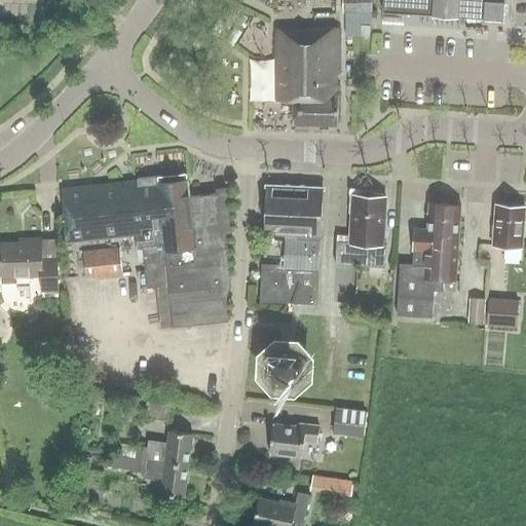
[(342,0),(343,14),(372,13),(371,0),(342,0)]
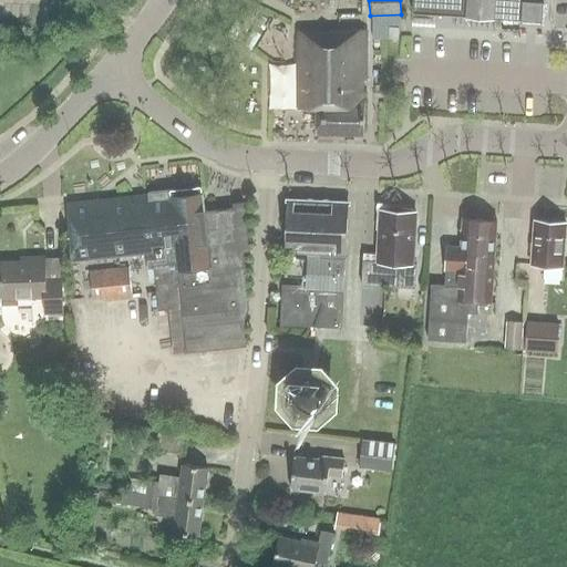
[(413,0),(412,13),(543,22),(544,0),(413,0)]
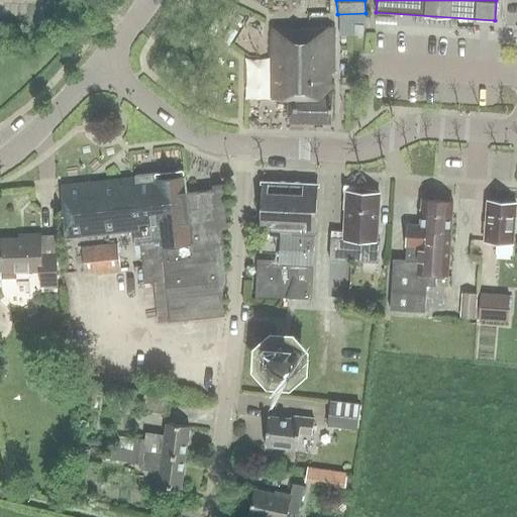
[(364,35),(365,24),(355,24),(354,34),(364,35)]
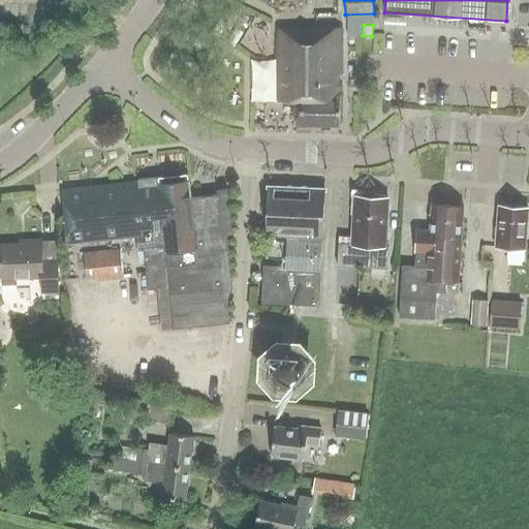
[(340,127),(340,31),(278,30),(278,103),(296,103),(296,127),(340,127)]
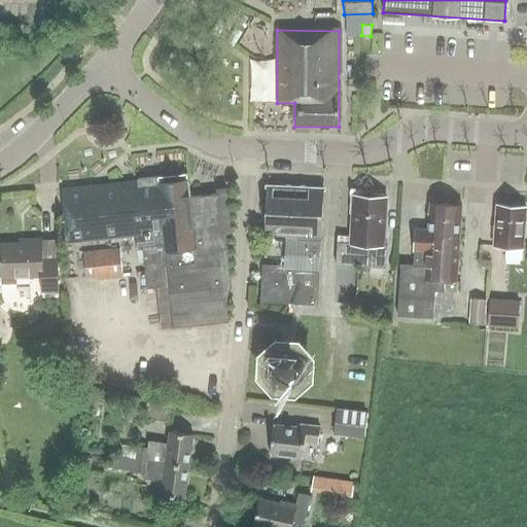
[(138,180),(60,189),(67,244),(141,235),(147,288),(157,287),(162,327),(174,326),(231,320),(227,296),(233,285),(226,232),(233,232),(227,190),(189,196),(187,179),(138,185),(138,180)]
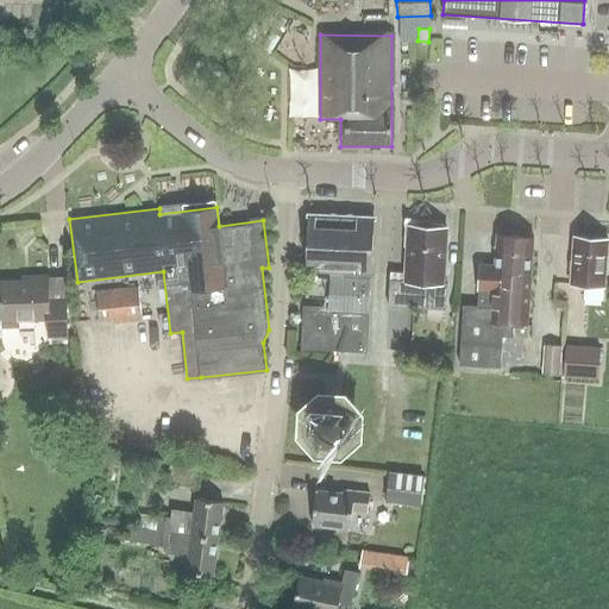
[(368,352),(370,274),(371,274),(374,219),(308,217),(306,271),(331,272),(328,308),(303,308),(302,350),(368,352)]
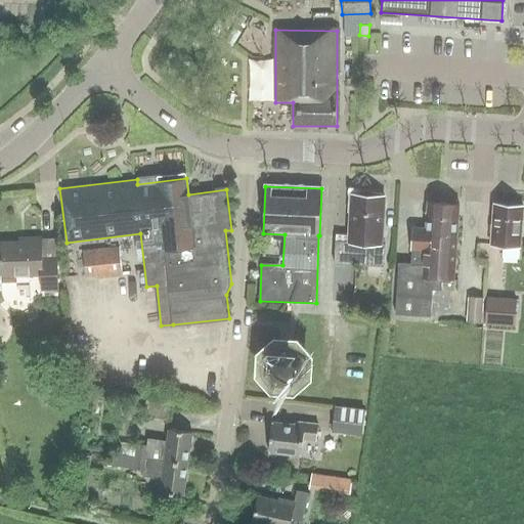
[(381,244),(384,197),(381,197),(382,193),(349,191),(348,194),(347,212),(350,212),(348,234),(335,234),(334,263),(383,266),(384,244),(381,244)]
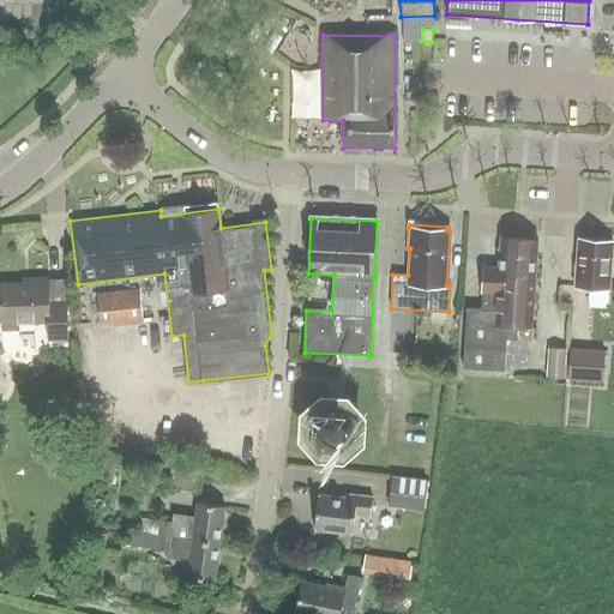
[(483,266),(481,309),(465,308),(461,367),(503,371),(505,338),(515,339),(516,327),(531,329),(537,239),(500,235),(498,268),(483,266)]
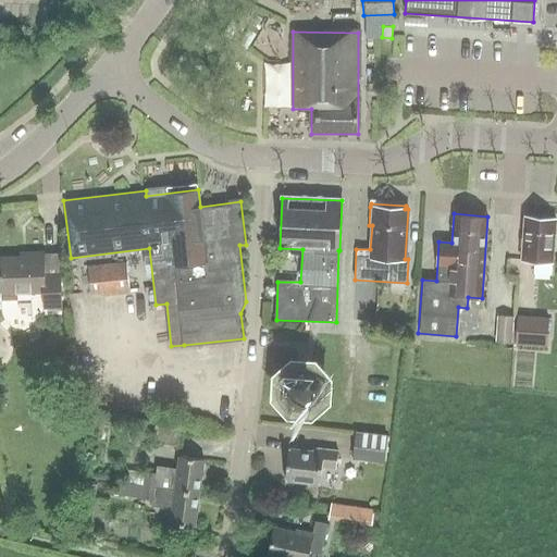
[(553,262),(556,220),(524,217),(521,259),(533,260),(532,273),(551,275),(552,261),(553,262)]
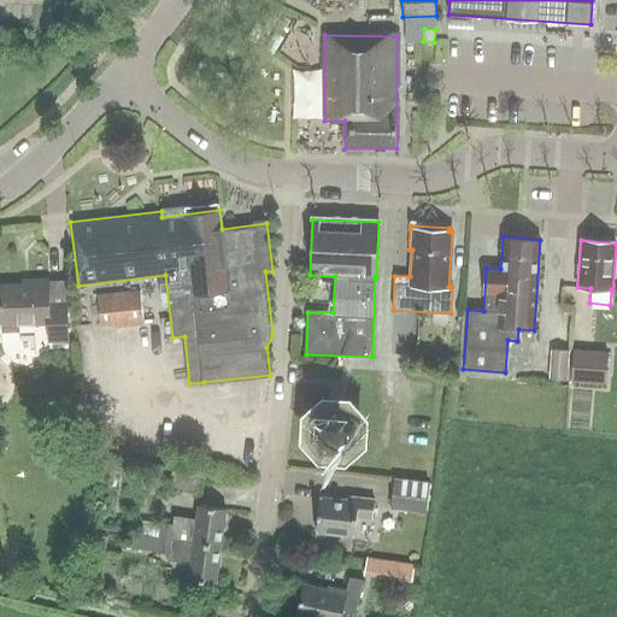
[(21,323),(47,322),(48,340),(68,339),(66,301),(47,303),(46,280),(29,281),(29,285),(0,285),(0,341),(3,342),(1,331),(21,330),(21,323)]
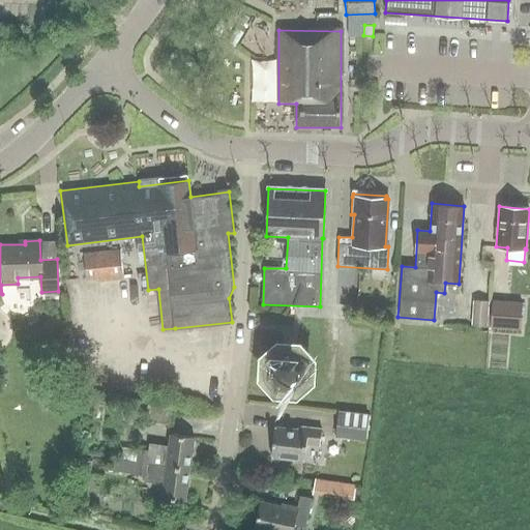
[(86,283),(123,278),(120,249),(83,254),(86,283)]
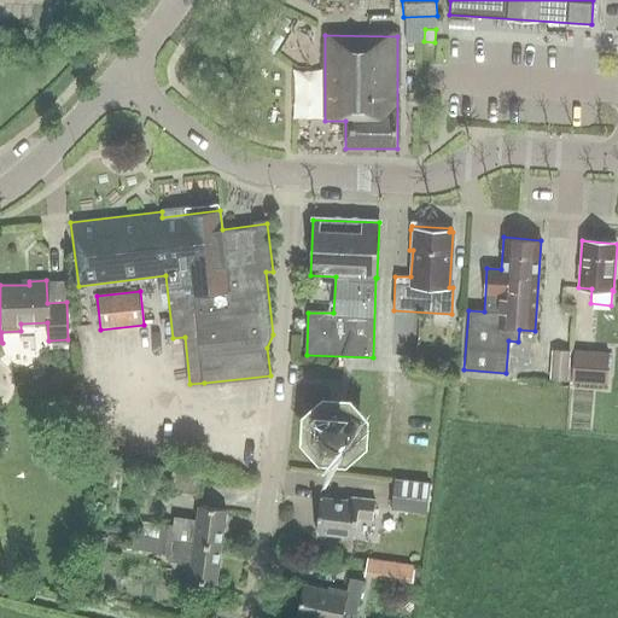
[(569,350),(551,349),(549,380),(567,382),(569,350)]
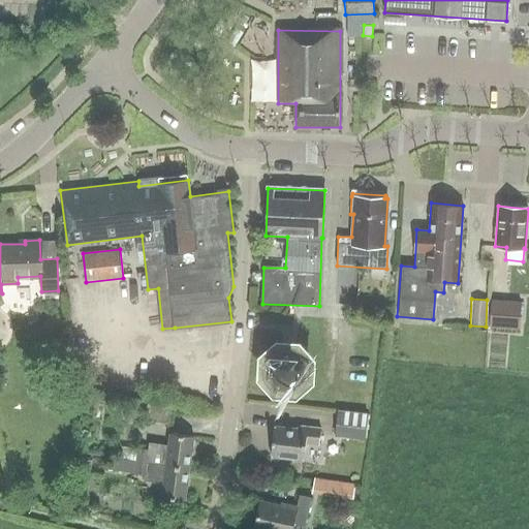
[(521,301),(490,299),(489,327),(519,329),(521,301)]
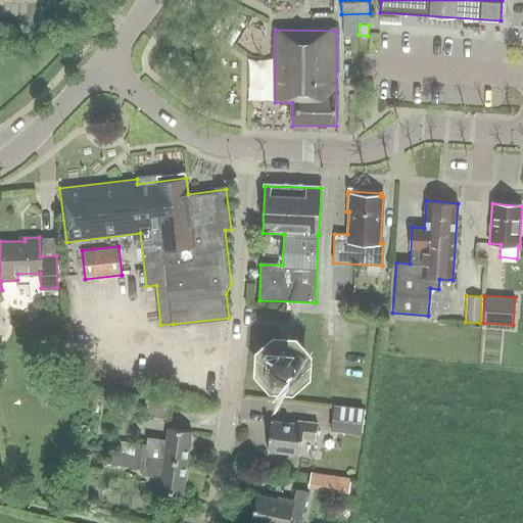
[(300,374),(301,358),(291,345),(277,345),(265,354),(264,369),(274,382),(289,382),(300,374)]
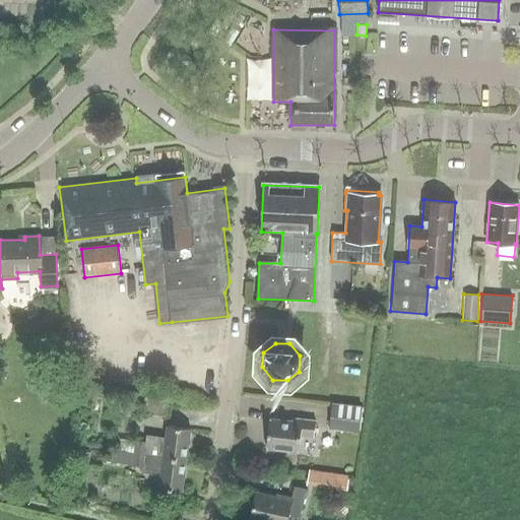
[(132,400),(129,420),(166,427),(169,405),(132,400)]
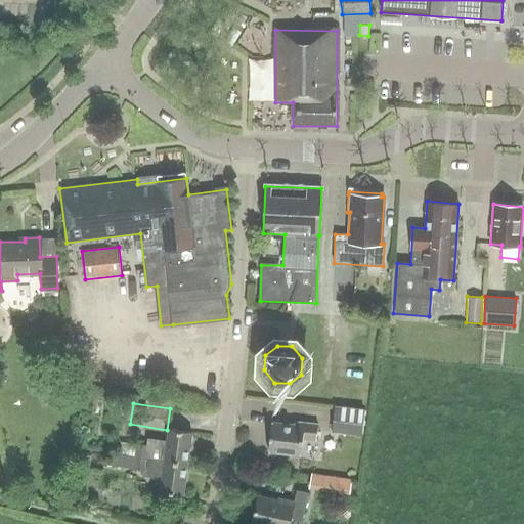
[(341,432),(361,435),(364,408),(334,405),(331,431),(341,432)]
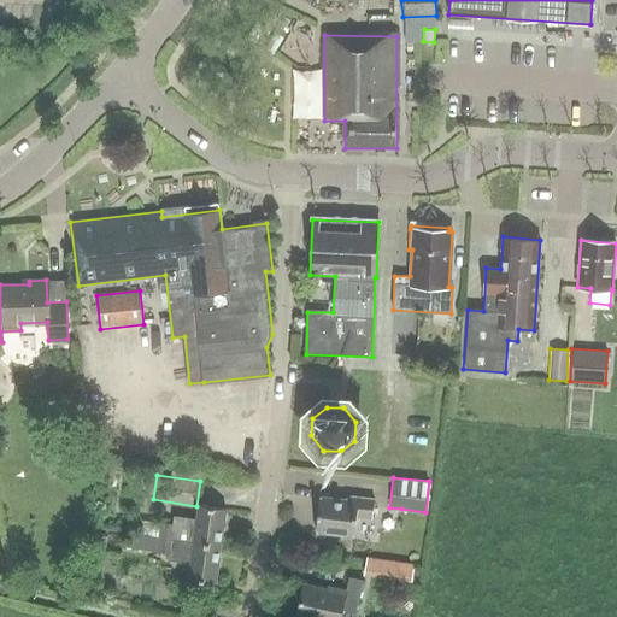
[(98,481),(95,491),(110,493),(111,483),(98,481)]
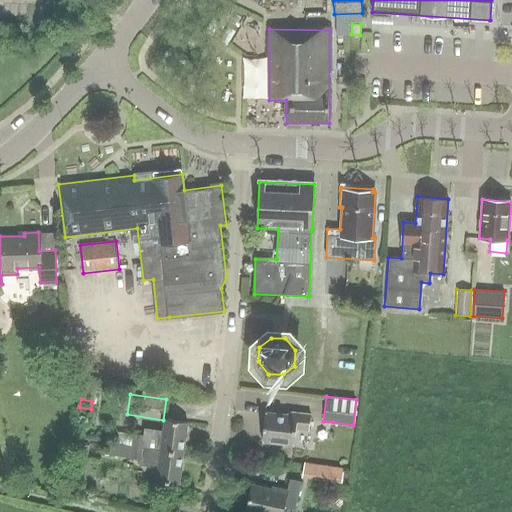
[(308,430),(310,414),(287,412),(287,415),(265,413),(262,442),(293,445),(295,429),(308,430)]
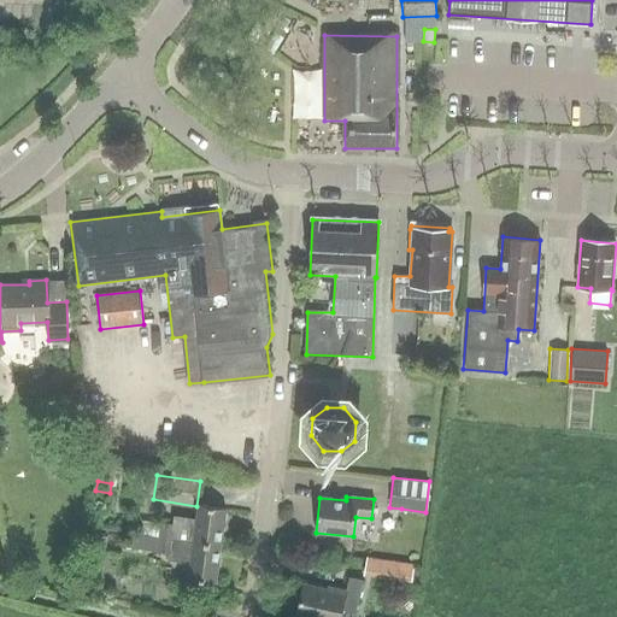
[(153,499),(150,523),(193,530),(197,506),(153,499)]
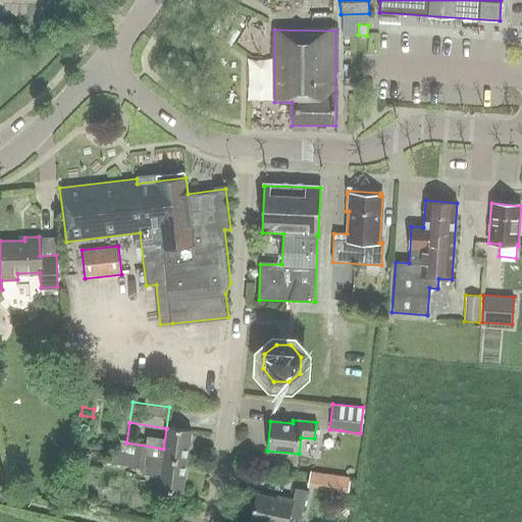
[(79,427),(77,435),(90,437),(91,429),(79,427)]
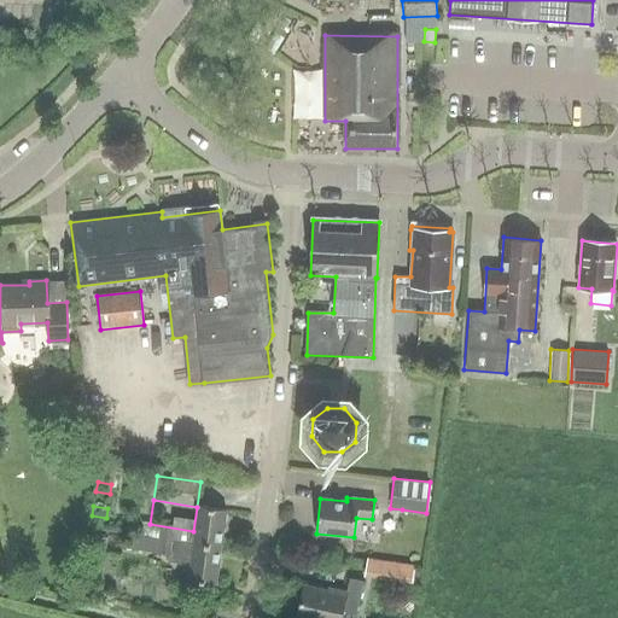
[(92,516),(91,525),(105,528),(106,518),(92,516)]
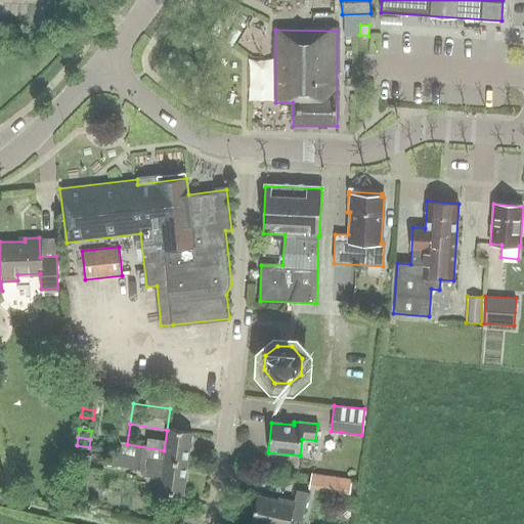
[(127,444),(124,466),(161,471),(164,450),(127,444)]
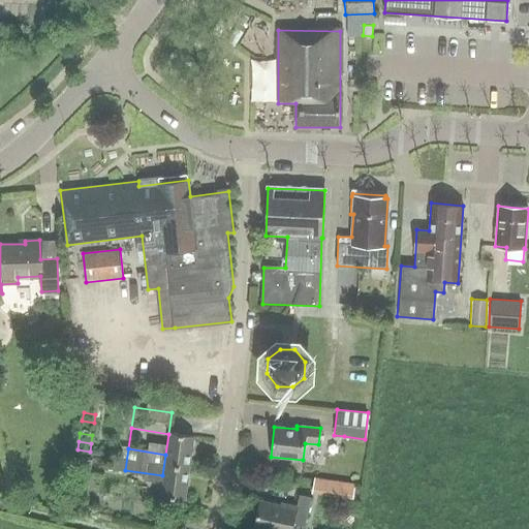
[(125,470),(122,491),(159,496),(162,475),(125,470)]
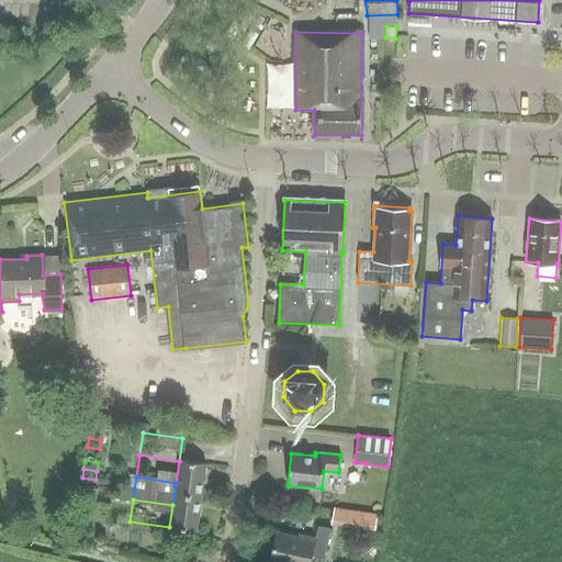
[(78,505),(77,513),(90,515),(91,506),(78,505)]
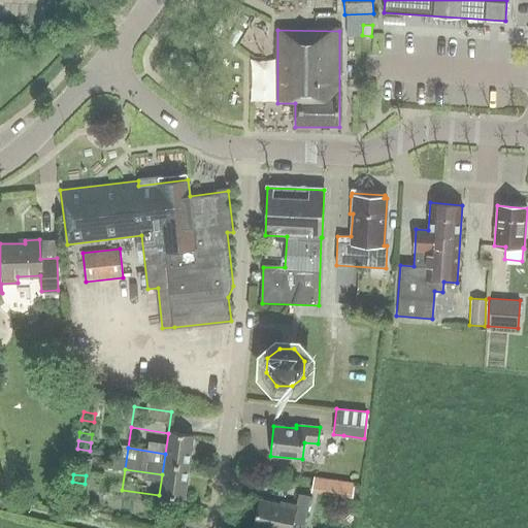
[(352,499),(355,484),(314,477),(311,493),(352,499)]
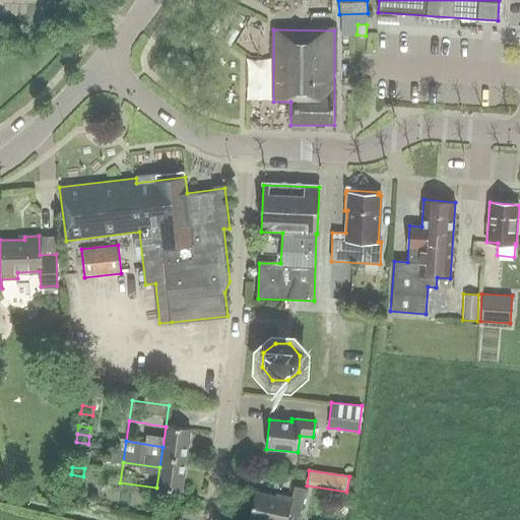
[(71,474),(70,482),(82,484),(83,476),(71,474)]
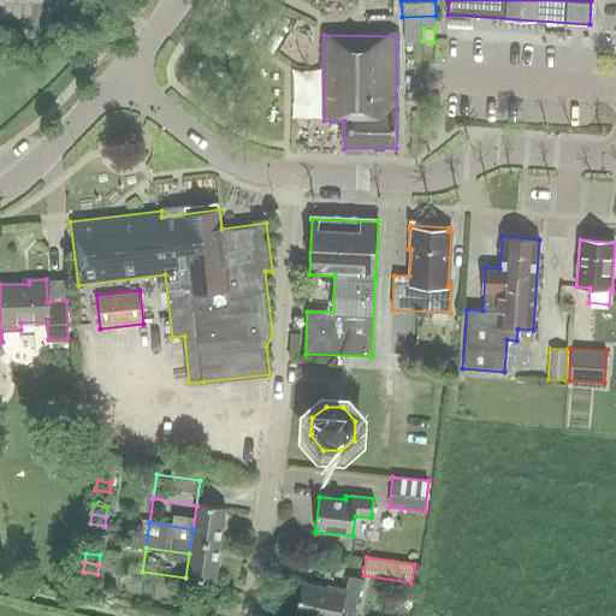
[(142,572),(138,596),(182,602),(185,578),(142,572)]
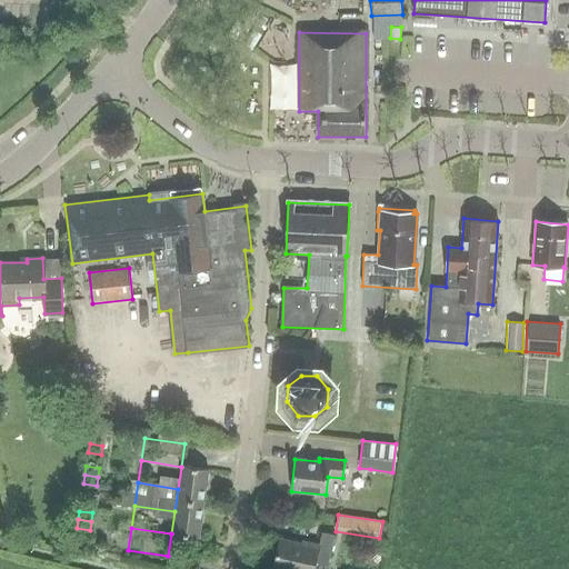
[(335,535),(321,532),(319,546),(302,541),(301,545),(280,539),(272,568),(312,568),(315,562),(328,565),(335,535)]
